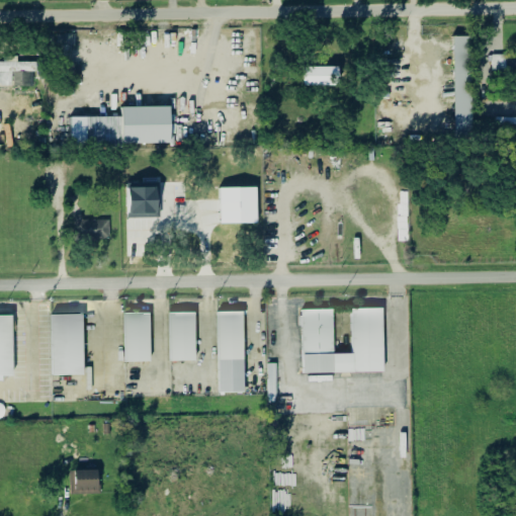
[(459,135),(479,135),(478,35),(458,35),(459,135)]
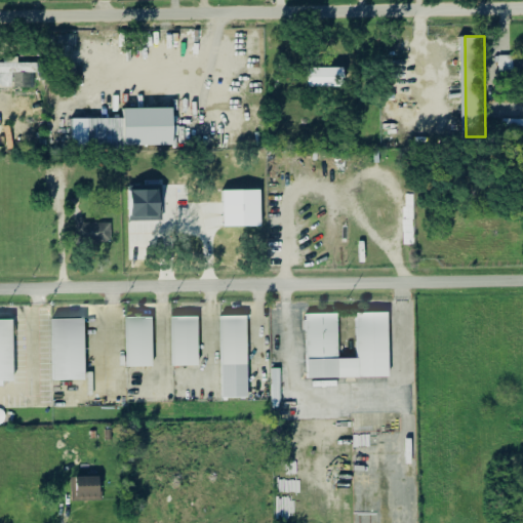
[(503,72),(518,71),(518,54),(503,55),(503,72)]
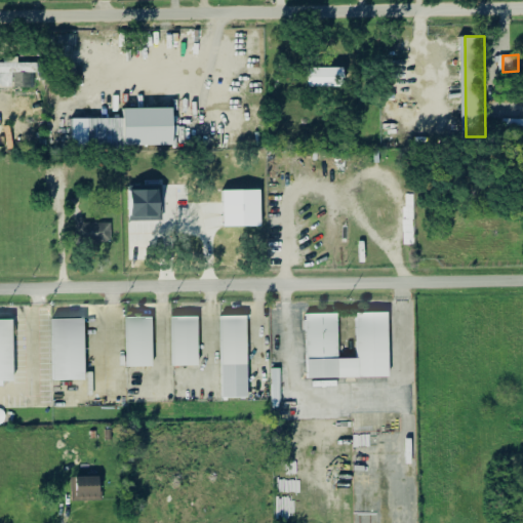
[(0,62),(0,86),(37,86),(37,72),(41,72),(41,62),(21,63),(21,55),(11,55),(11,62),(0,62)]
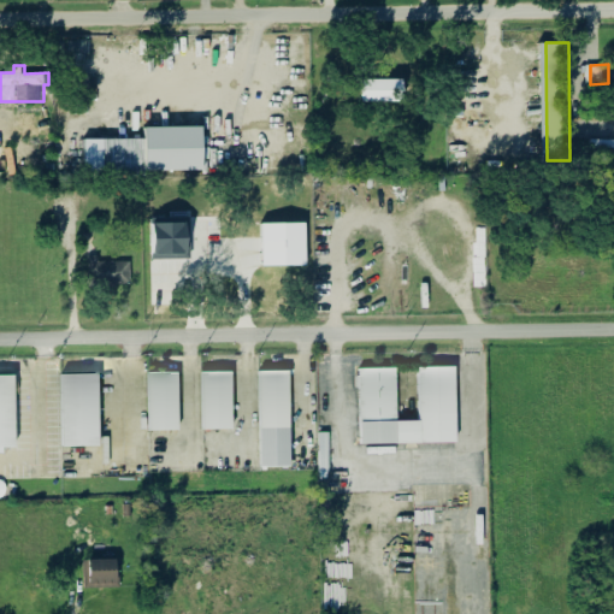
[(278,119),(294,119),(295,102),(311,104),(312,71),(261,70),(261,84),(279,86),(278,119)]
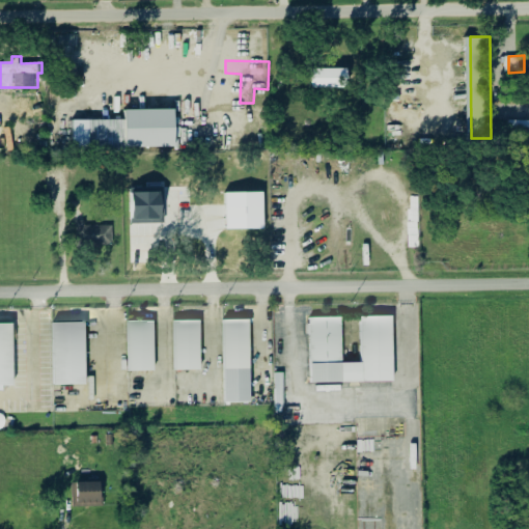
[(353,87),(353,67),(314,68),(315,87),(353,87)]
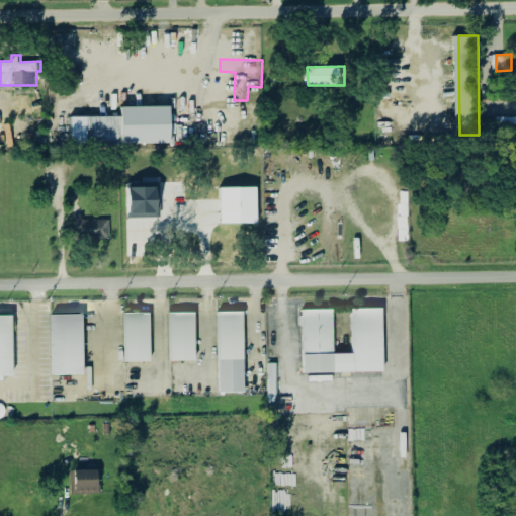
[(74,115),(74,144),(176,143),(176,106),(124,107),(124,115),(74,115)]
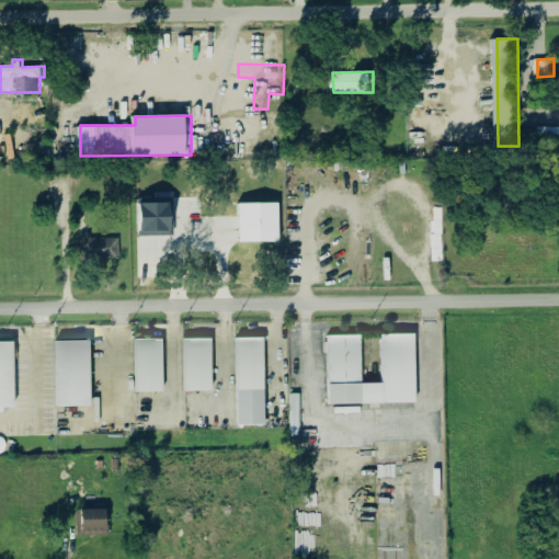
[(558,127),(545,128),(545,136),(558,136),(558,127)]
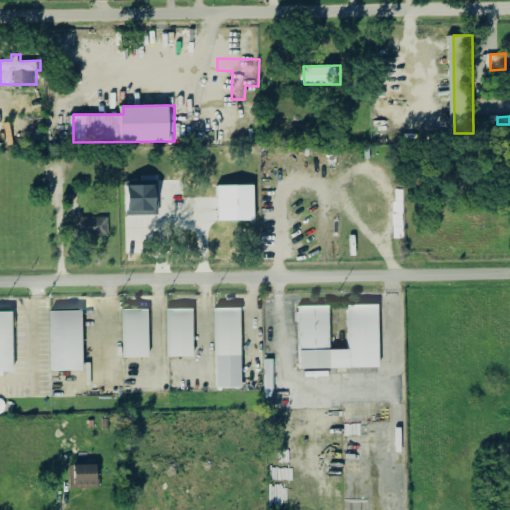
[(133,215),(161,214),(161,184),(132,185),(133,215)]
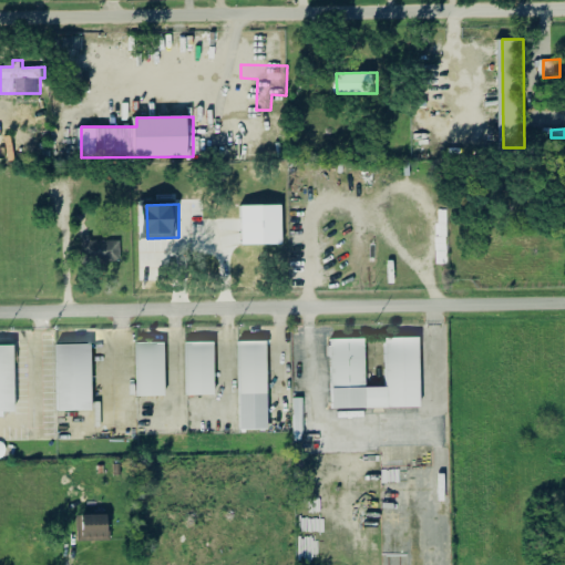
[(286,204),(244,205),(245,245),(286,244),(286,204)]
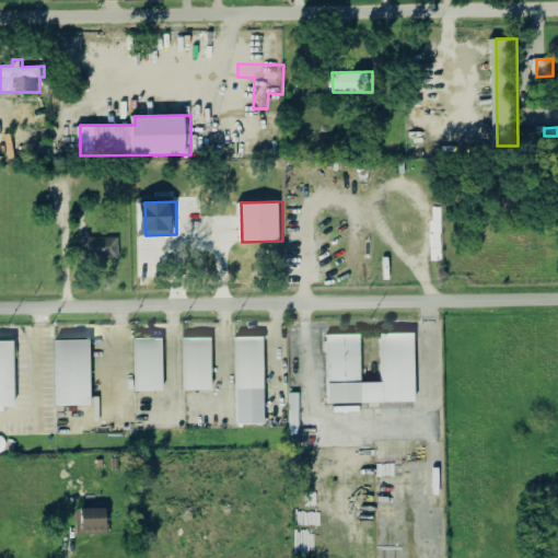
[(121,237),(94,239),(93,232),(83,232),(84,257),(123,256),(121,237)]
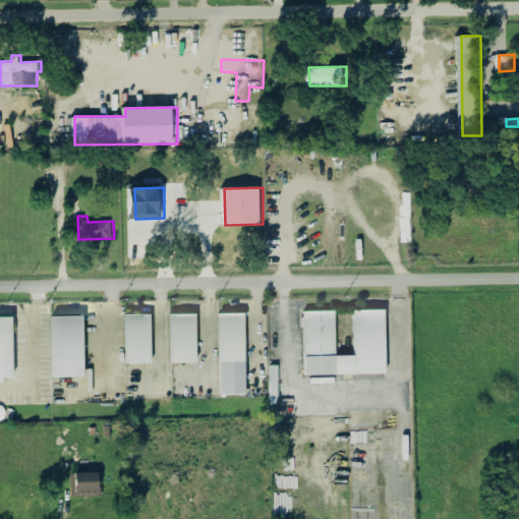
[(305,355),(305,309),(335,309),(336,355),(305,355)]
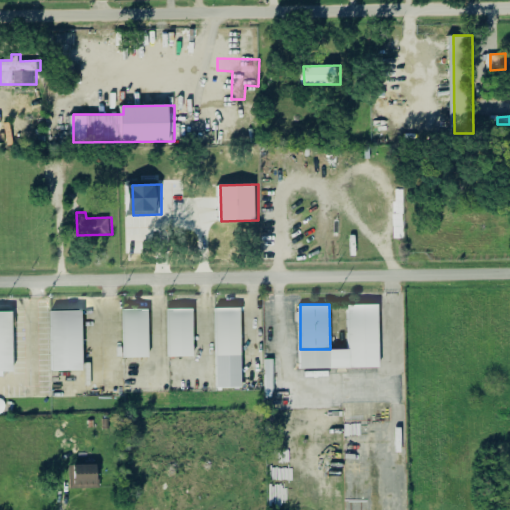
[(348,304),(379,304),(379,366),(348,366),(348,349),(348,304)]
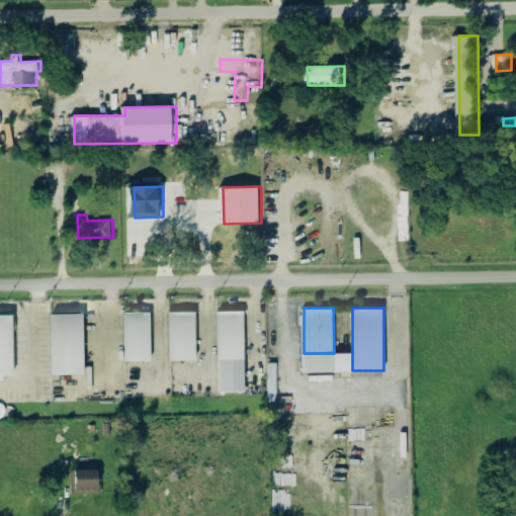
[(219,310),(244,310),(245,392),(219,392),(219,310)]
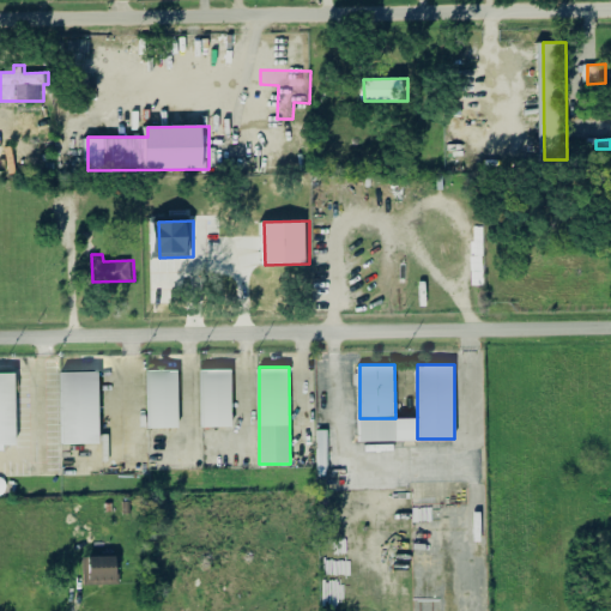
[(147,368),(179,368),(179,427),(147,427),(147,368)]
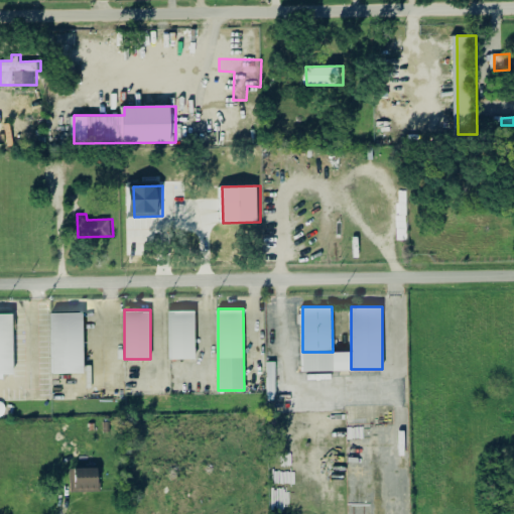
[(169,309),(195,309),(195,358),(169,358),(169,309)]
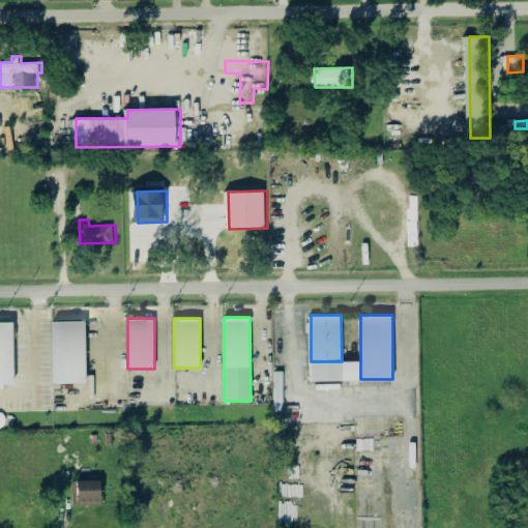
[(0,321),(12,321),(13,383),(0,383),(0,321)]
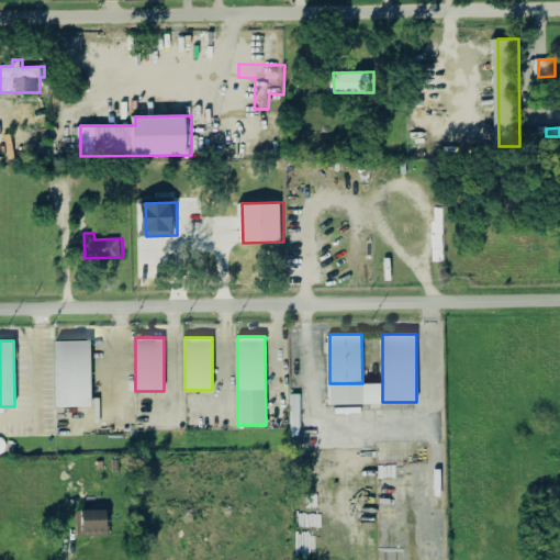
[(56,340),(90,340),(90,404),(57,404),(56,340)]
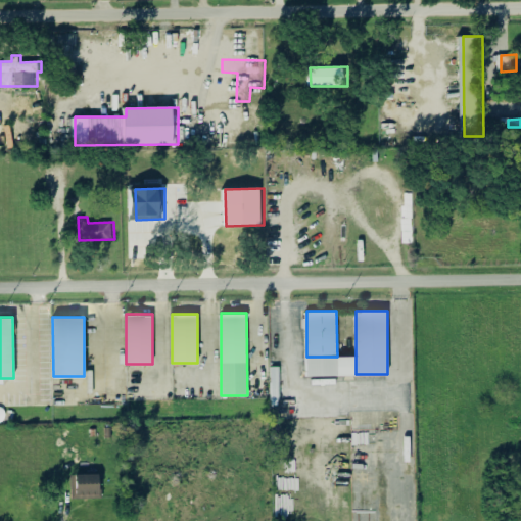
[(356,374),(308,375),(306,357),(337,357),(356,357),(356,374)]
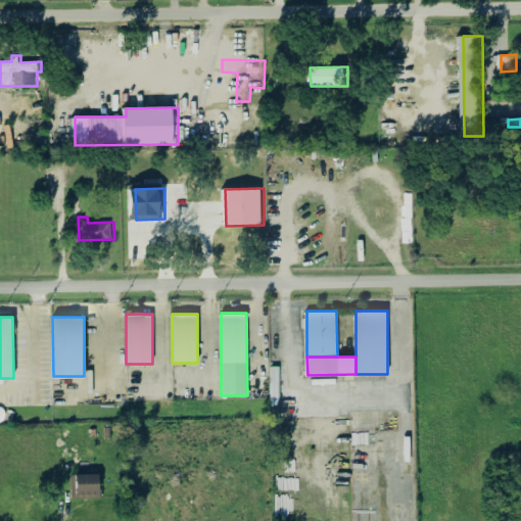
[(72,474),(102,473),(103,496),(73,499),(72,474)]
